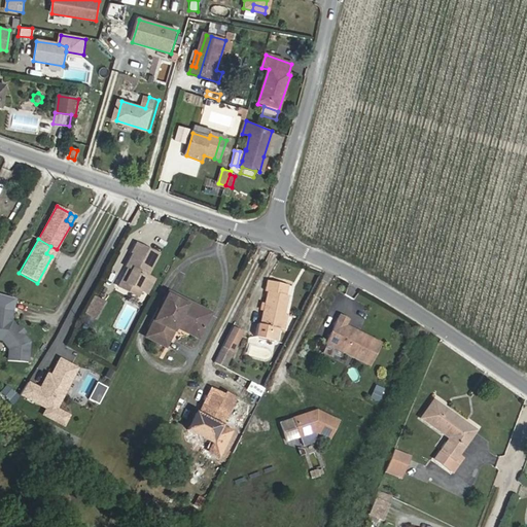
[(131,252),(135,254),(128,270),(133,272),(127,284),(140,291),(147,295),(153,281),(145,278),(156,255),(135,245),(131,252)]
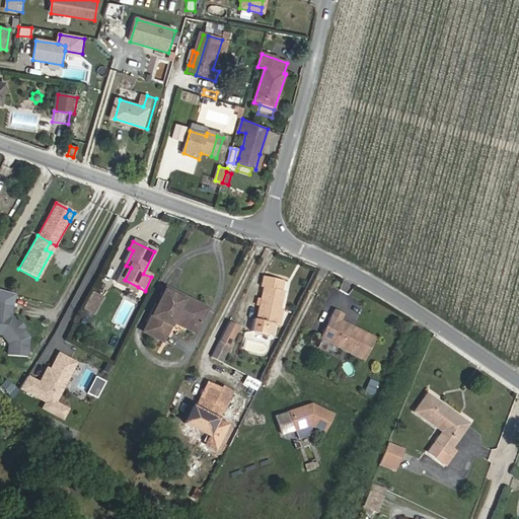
[(51,252),(56,245),(50,242),(46,249),(51,252)]
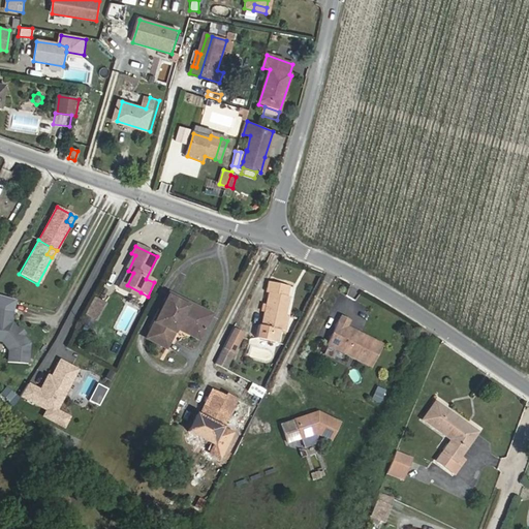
[(128,271),(118,290),(137,300),(141,292),(127,285),(133,273),(128,271)]
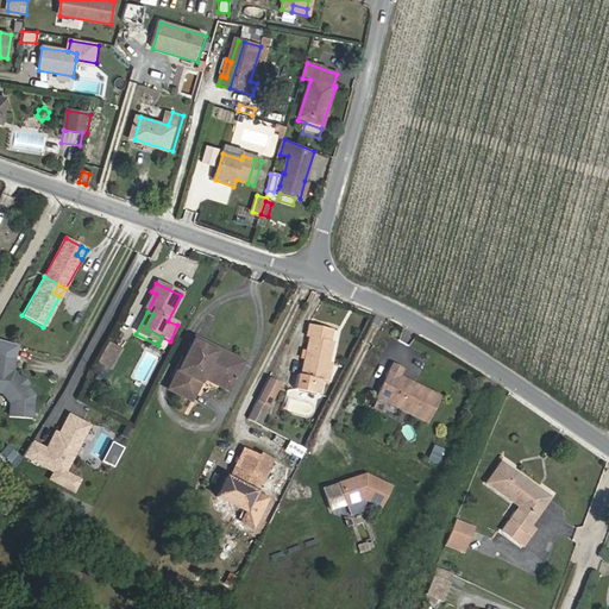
[(320,399),(327,364),(332,365),(338,343),(333,341),(336,331),(311,325),(308,339),(313,340),(303,377),(300,377),(296,393),(320,399)]
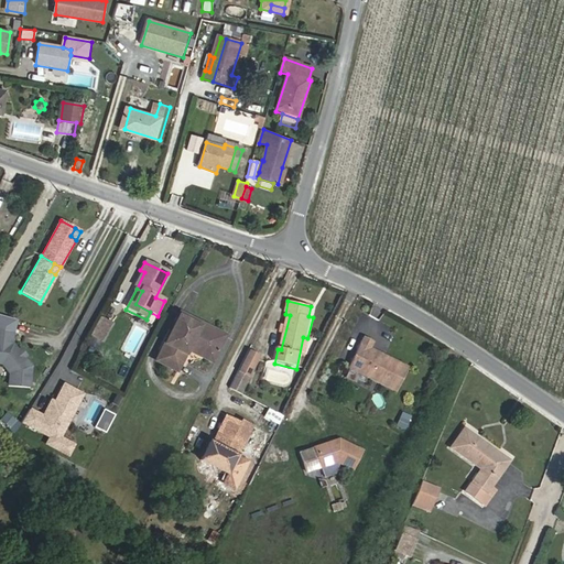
[(101,315),(93,332),(94,333),(101,337),(106,339),(115,322),(101,315)]
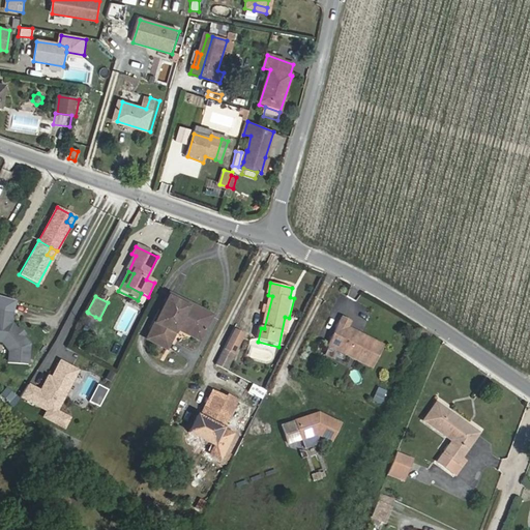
[(195,308),(171,296),(169,301),(193,314),(195,308)]
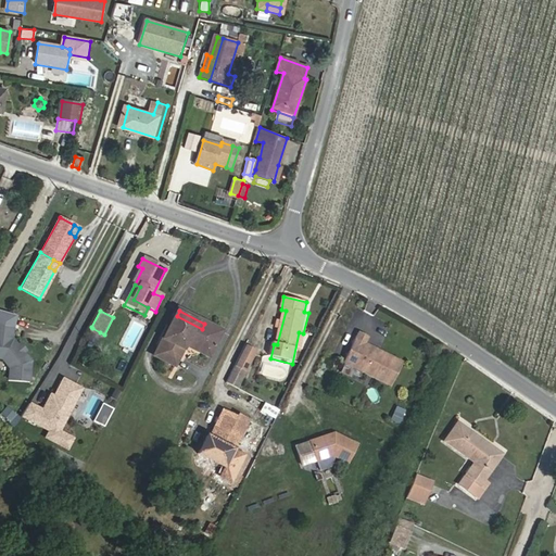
[(0,313),(0,328),(13,330),(16,318),(0,313)]
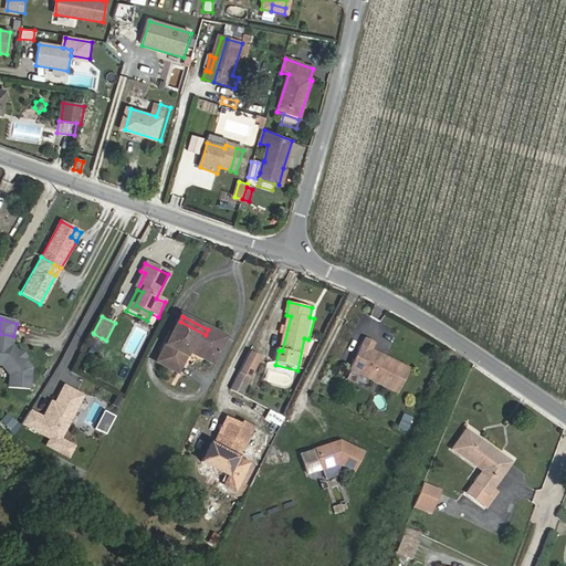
[(180,322),(157,365),(165,369),(168,360),(182,368),(189,356),(192,349),(217,362),(228,338),(208,329),(206,335),(180,322)]
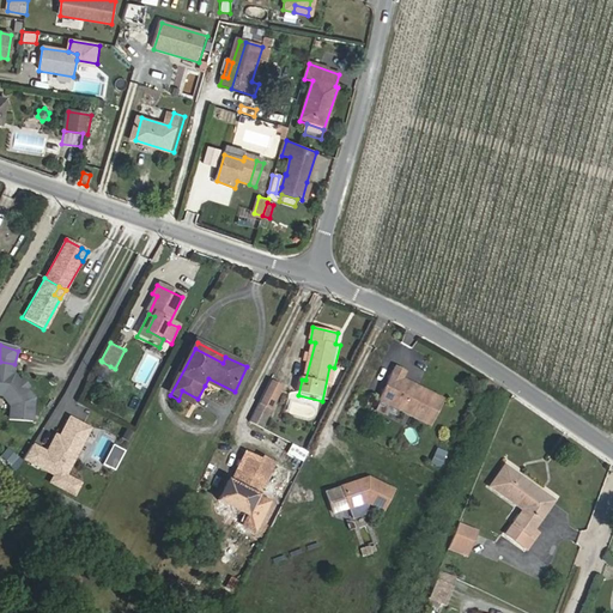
[(14,364),(0,362),(0,402),(5,411),(2,424),(28,426),(31,404),(13,380),(14,364)]
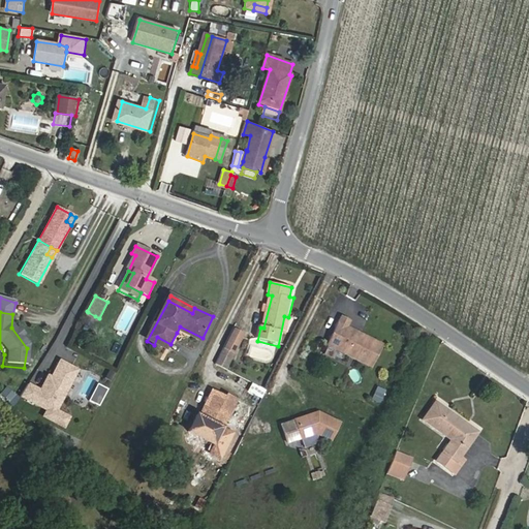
[(92,323),(95,316),(88,312),(84,318),(92,323)]
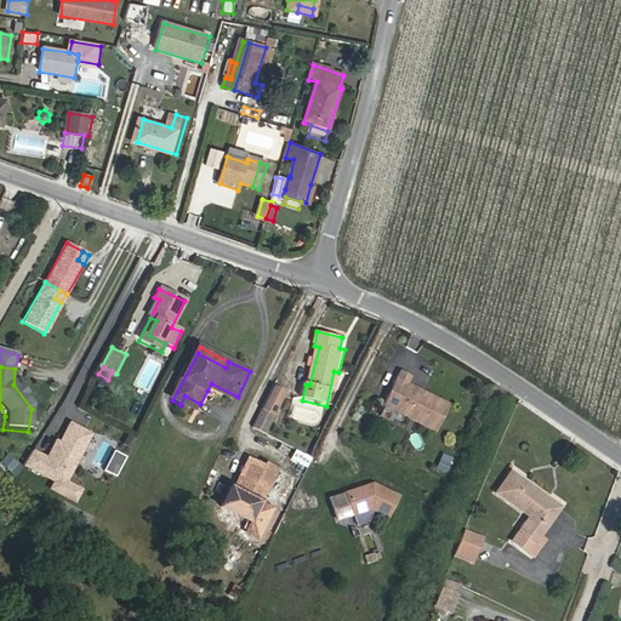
[(404,387),(409,379),(398,372),(382,406),(433,432),(446,406),(421,393),(420,396),(404,387)]
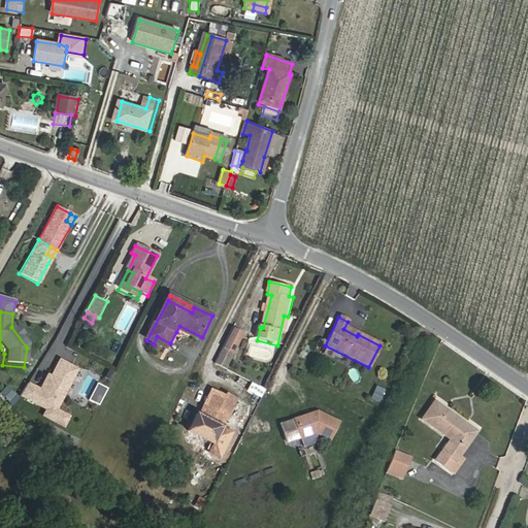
[(176,332),(199,343),(202,337),(179,326),(176,332)]
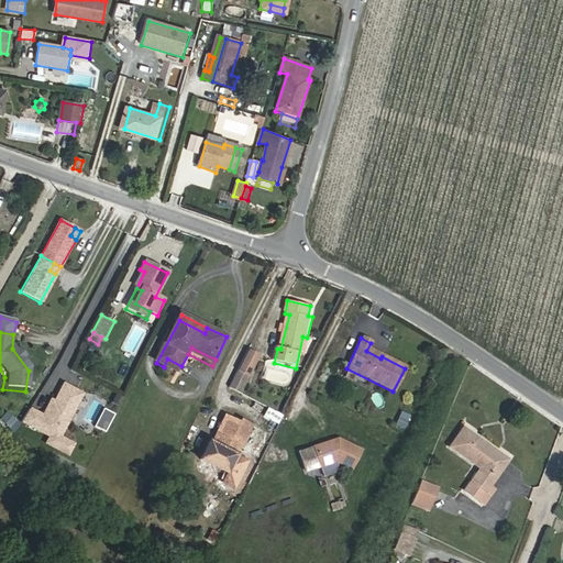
[(177,375),(181,366),(167,359),(164,367),(177,375)]
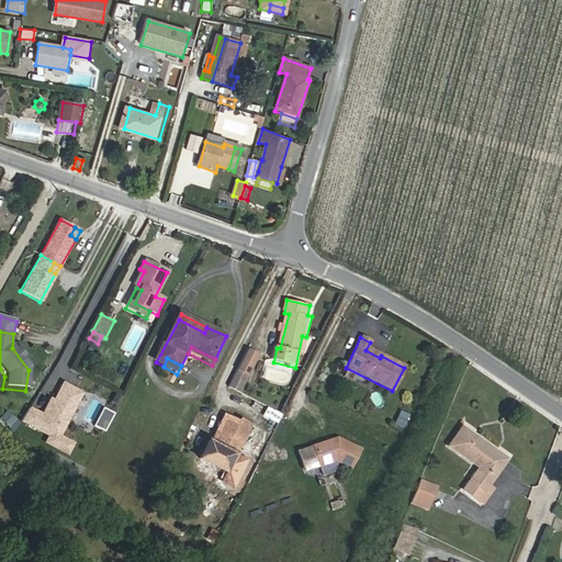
[(243,358),(234,377),(243,381),(253,362),(243,358)]
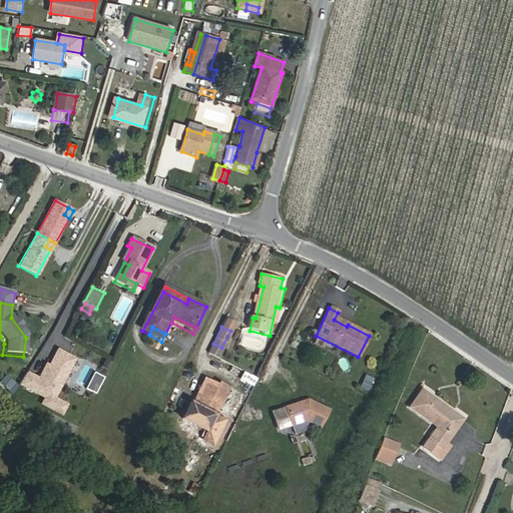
[(213,344),(206,357),(214,361),(221,348),(213,344)]
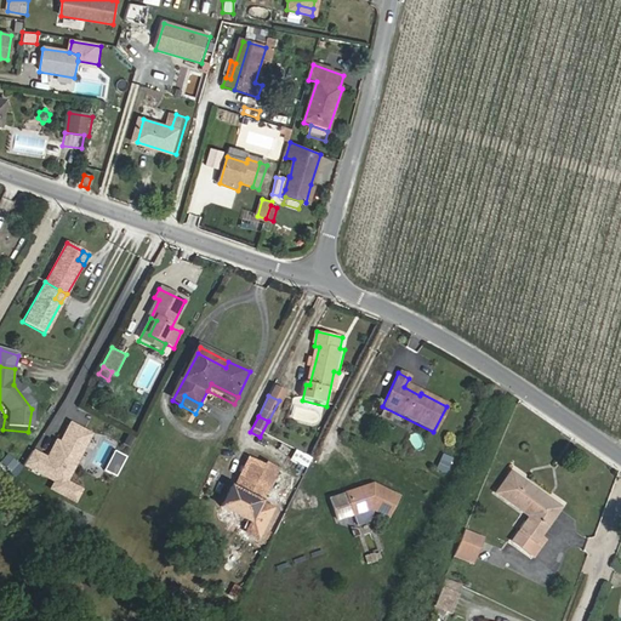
[(44,457),(30,451),(20,468),(50,483),(46,490),(73,503),(80,489),(66,482),(89,434),(66,422),(56,443),(52,440),(44,457)]
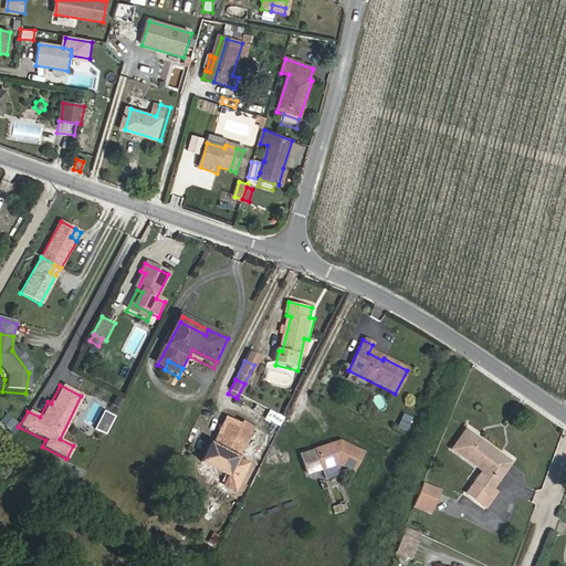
[(0,423),(8,430),(16,421),(6,413),(0,420),(0,423)]
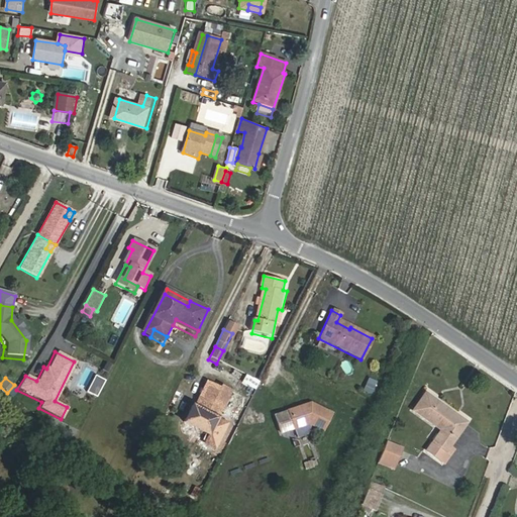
[(374,395),(378,388),(371,385),(368,392),(374,395)]
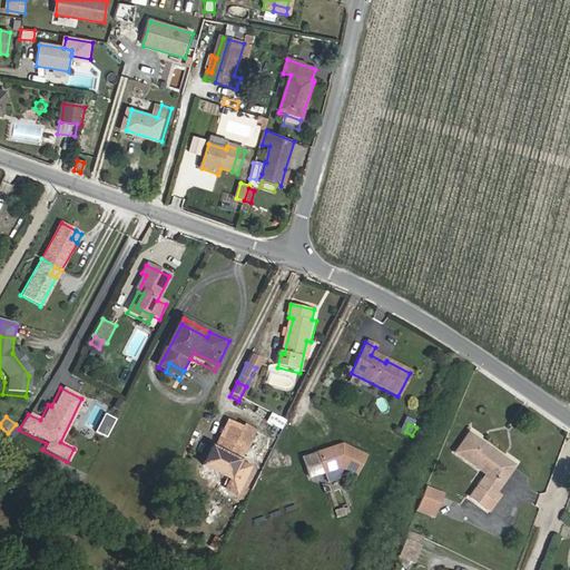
[(231,472),(226,481),(241,488),(248,470),(234,463),(249,433),(236,426),(234,430),(226,425),(215,448),(217,449),(207,471),(219,478),(225,469),(231,472)]
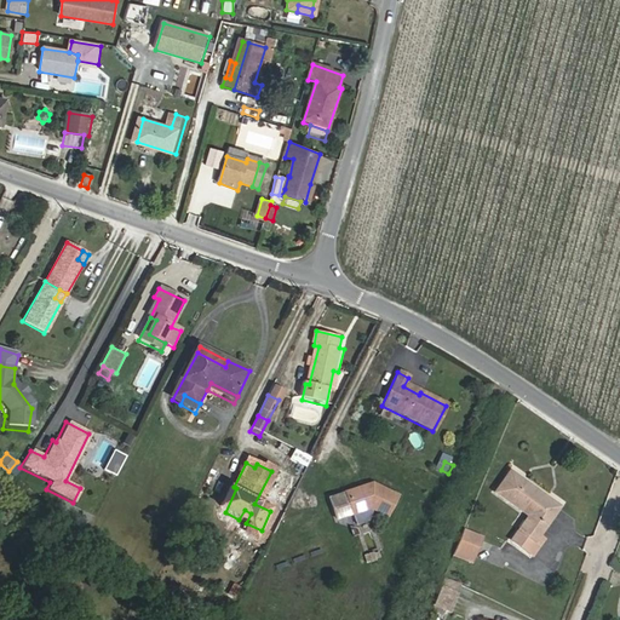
[(532,512),(514,539),(529,550),(543,532),(562,505),(512,470),(499,488),(532,512)]
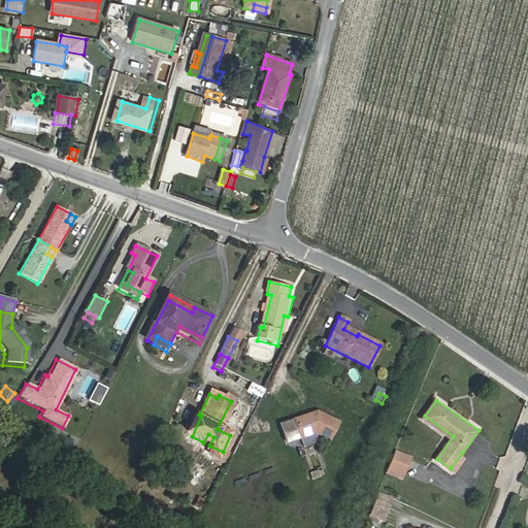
[(337,423),(317,413),(293,421),(300,438),(315,433),(329,439),(337,423)]
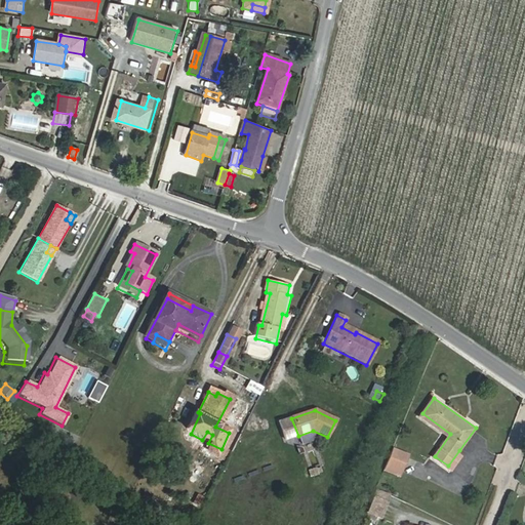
[(195,411),(185,431),(191,434),(200,413),(198,412),(195,411)]
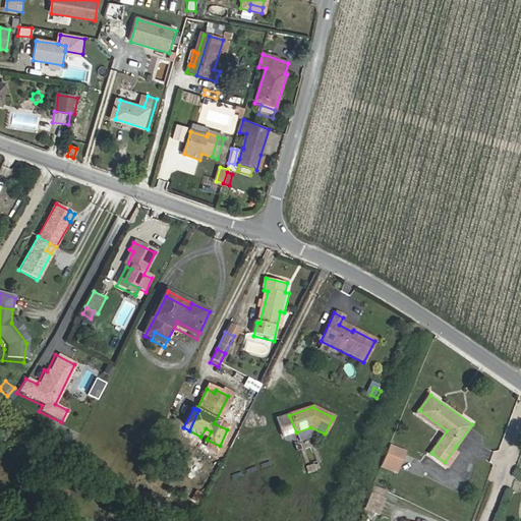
[(296,432),(289,415),(277,419),(283,437),(296,432)]
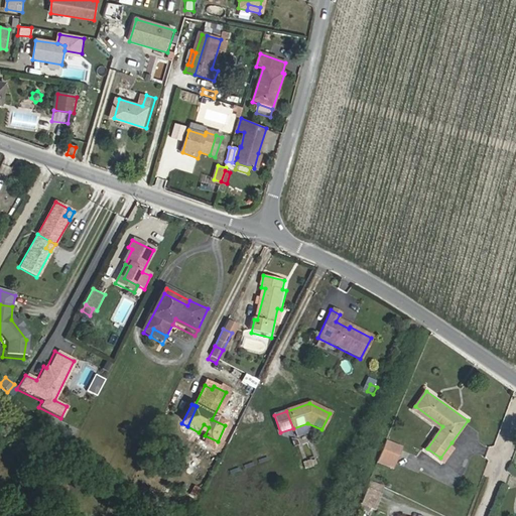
[(234,429),(225,425),(218,441),(226,445),(234,429)]
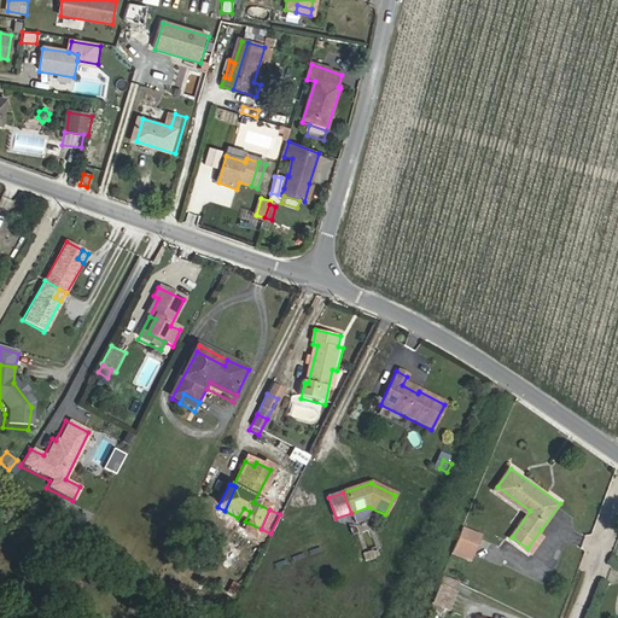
[(465,552),(474,555),(483,535),(464,528),(455,548),(465,552)]
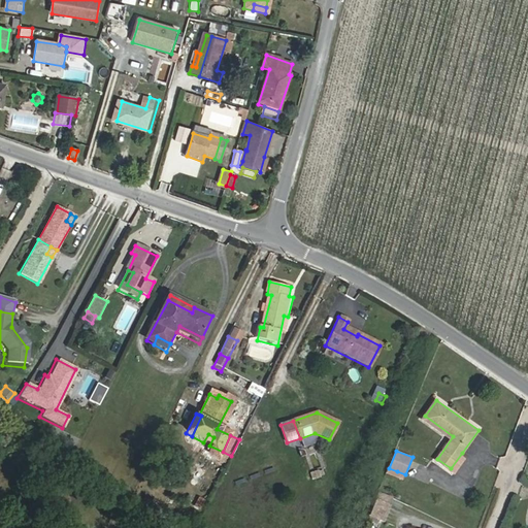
[(315,468),(321,466),(317,452),(310,454),(315,468)]
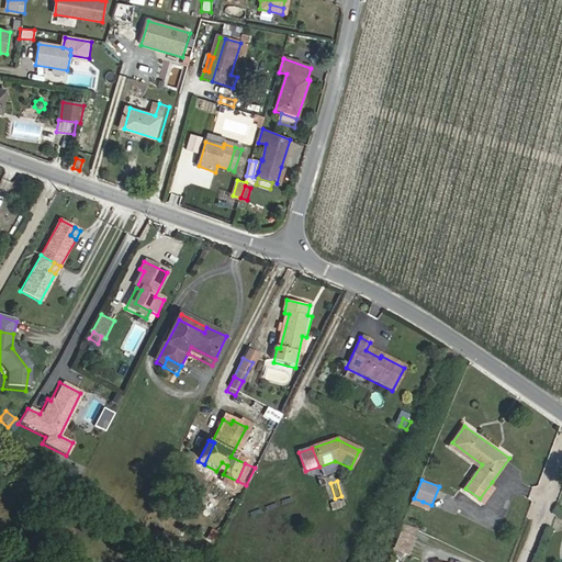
[(484,502),(496,485),(492,482),(480,498),(484,502)]
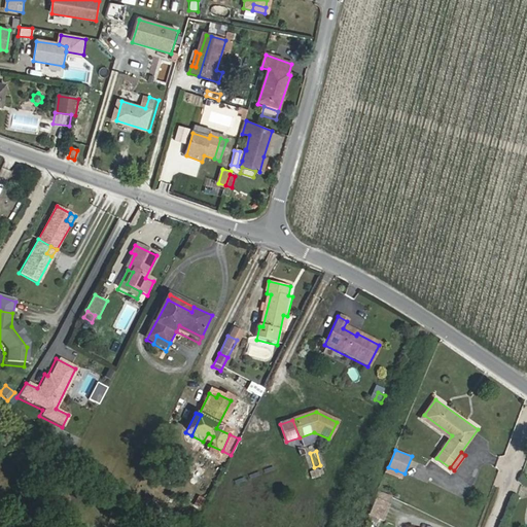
[(396,470),(388,467),(377,494),(385,498),(396,470)]
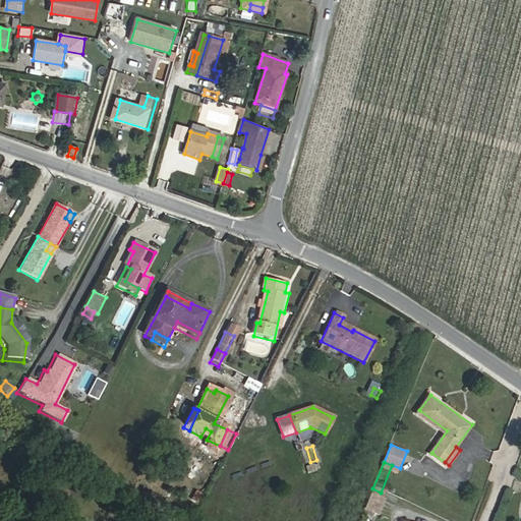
[(307,472),(320,470),(319,463),(305,465),(307,472)]
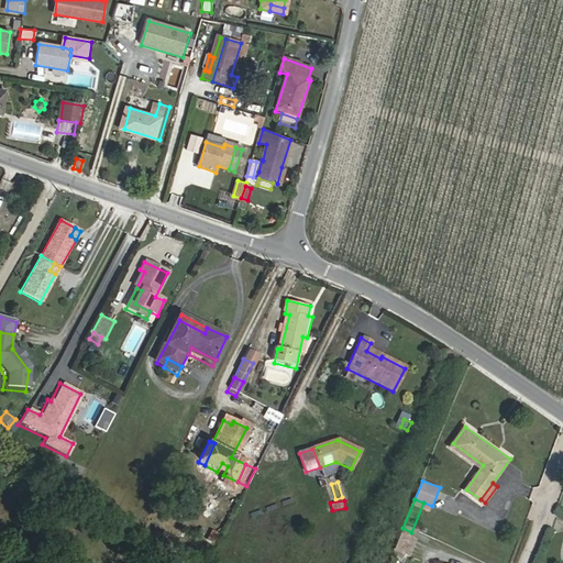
[(207,540),(214,543),(218,532),(210,530),(207,540)]
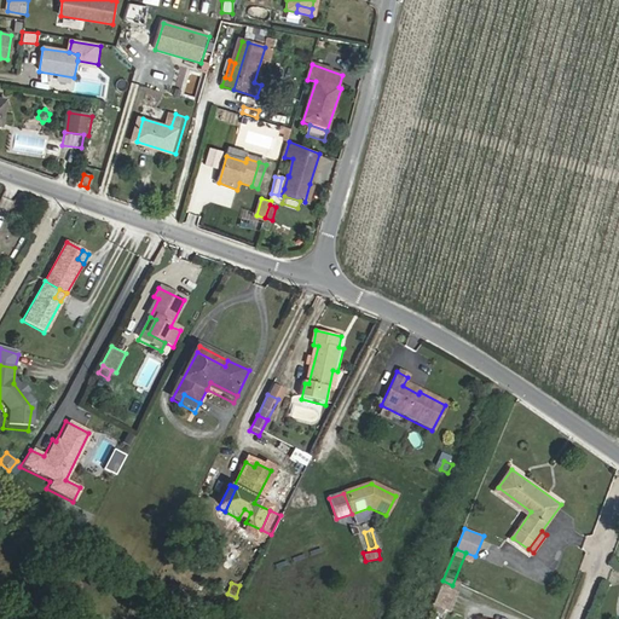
[(444,613),(449,614),(456,596),(439,589),(429,613),(441,618),(444,613)]
